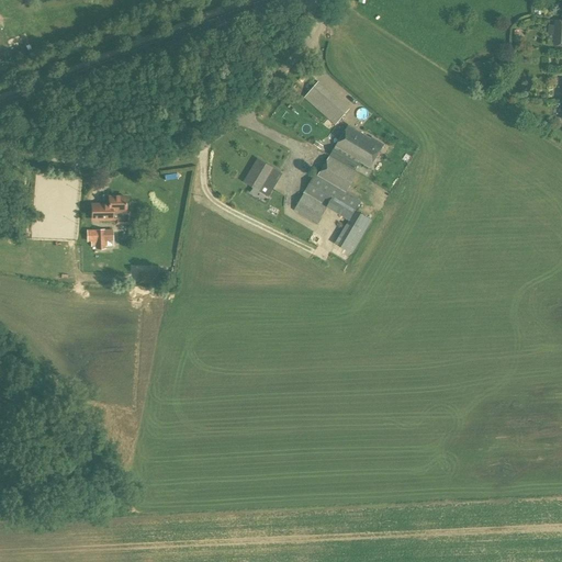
[(335,125),(349,109),(319,82),(304,99),(335,125)]
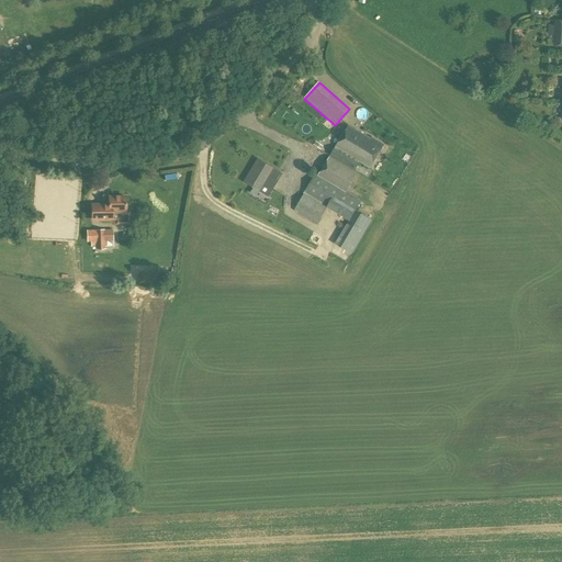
[(330,155),(355,170),(360,161),(370,168),(383,146),(371,138),(371,139),(348,126),(336,146),(335,146),(330,155)]
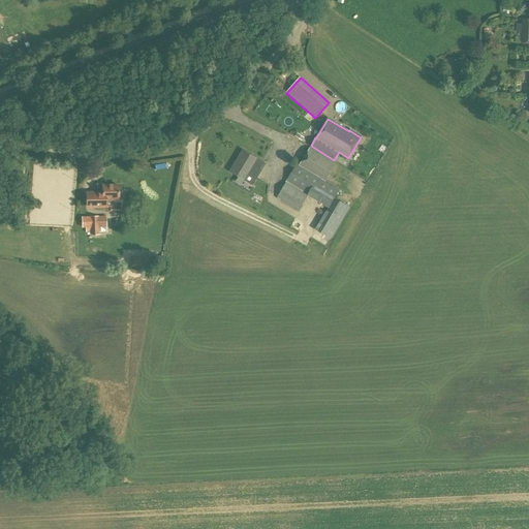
[(334,161),(334,160),(311,146),(310,148),(300,164),(297,163),(286,182),(277,198),(299,212),(308,195),(329,208),(315,229),(331,239),(349,207),(335,198),(340,189),(325,181),(337,163),(334,161)]
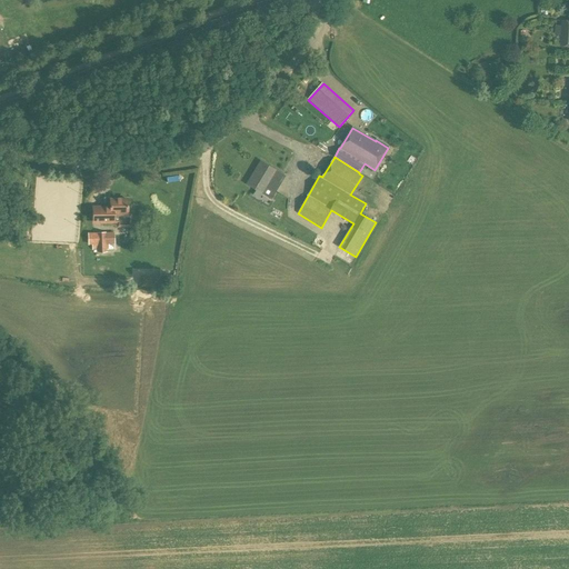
[(277,192),(285,179),(276,175),(278,171),(260,161),(248,185),(263,195),(268,187),(277,192)]
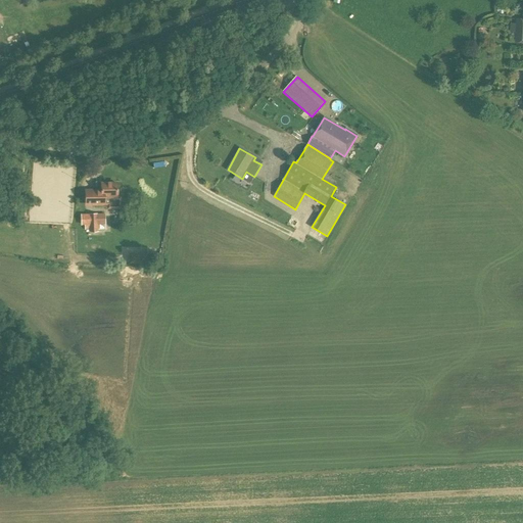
[(116,198),(116,184),(101,184),(101,194),(93,194),(93,191),(92,191),(92,204),(106,204),(106,209),(120,209),(120,198),(116,198)]
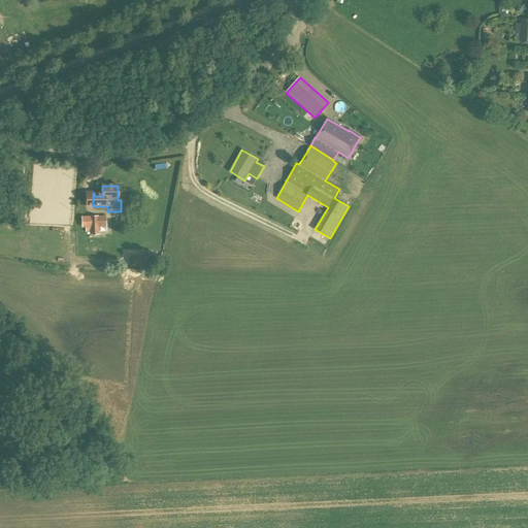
[(105,232),(105,216),(83,216),(83,227),(87,227),(87,232),(105,232)]
